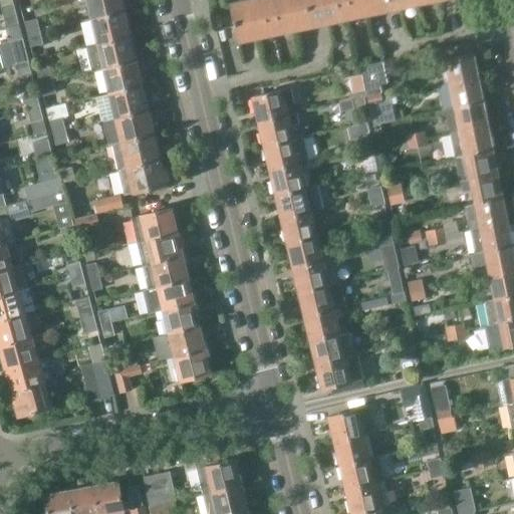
[(121,0),(87,0),(92,19),(124,11),(121,0)]
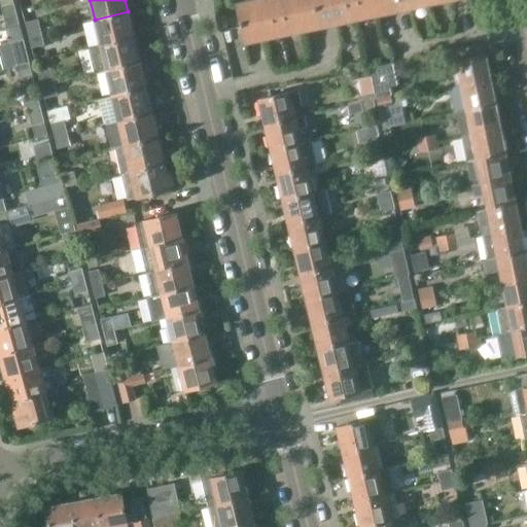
[(245,40),(320,25),(314,0),(252,0),(238,3),(245,40)]
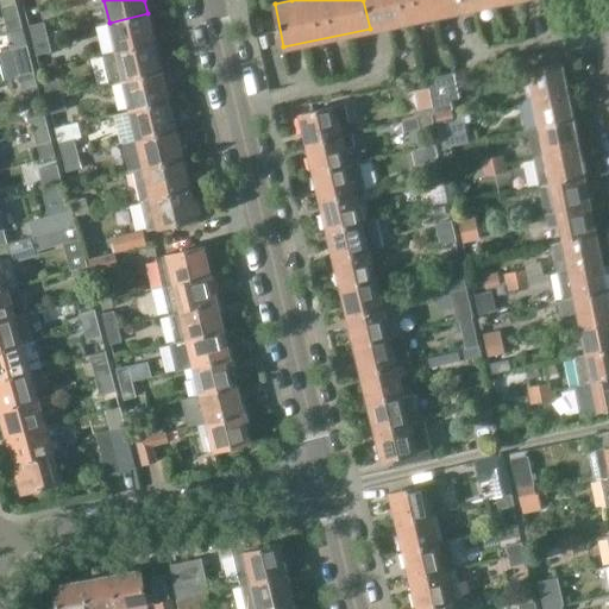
[(363,0),(370,29),(454,11),(451,0),(363,0)]
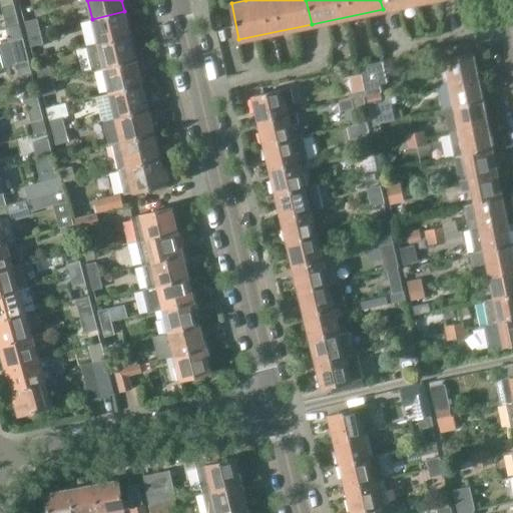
[(380,0),(383,9),(425,0),(380,0)]
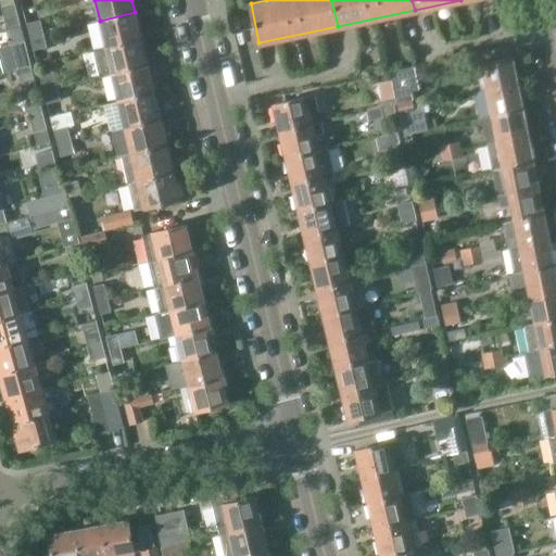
[(2,8),(5,20),(19,15),(15,4),(2,8)]
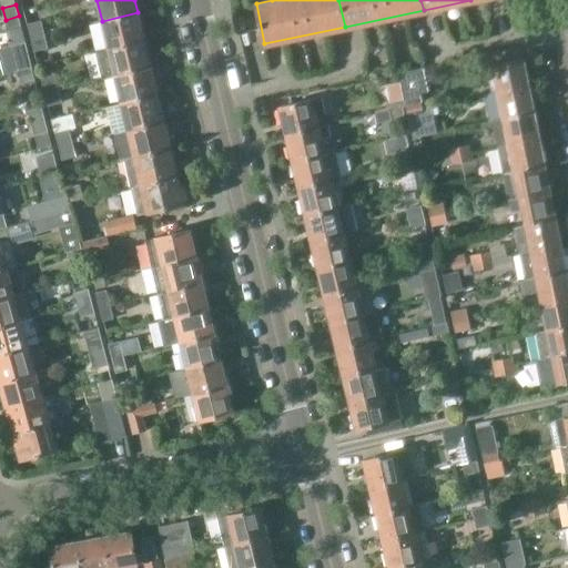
[(138,12),(102,21),(109,49),(144,40),(141,28),(144,28),(141,14),(139,16),(138,12)]
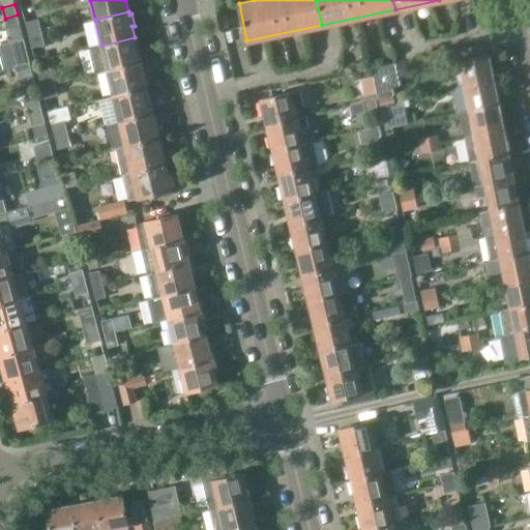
[(21,27),(18,15),(5,19),(8,30),(21,27)]
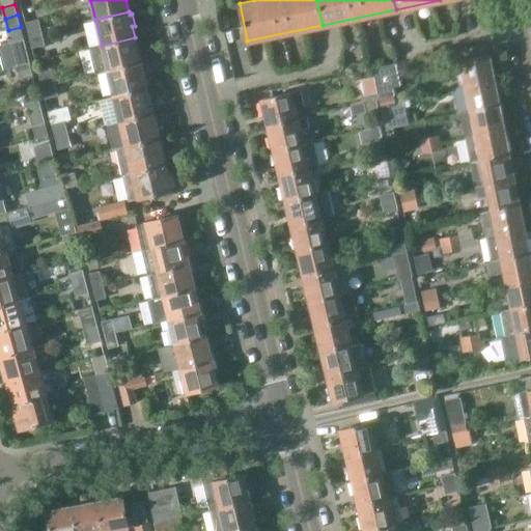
[(26,23),(30,37),(43,33),(39,20),(26,23)]
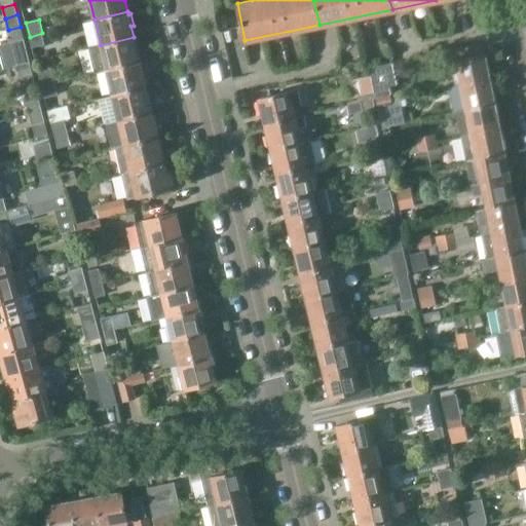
[(45,44),(42,33),(30,37),(33,48),(45,44)]
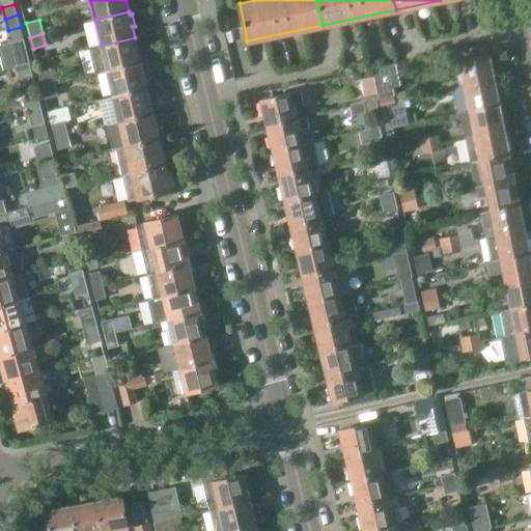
[(96,74),(108,71),(141,62),(135,37),(102,46),(90,48),(96,74)]
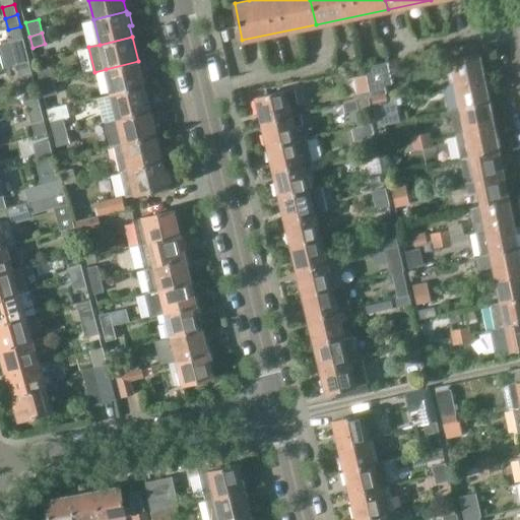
[(453,82),(454,85),(483,78),(478,54),(470,56),(468,45),(448,50),(452,71),(445,73),(446,83),(453,82)]
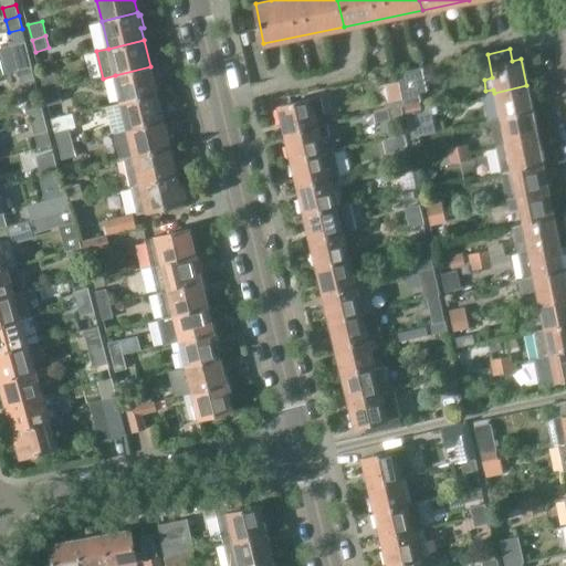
[(16,59),(18,71),(31,67),(28,55),(16,59)]
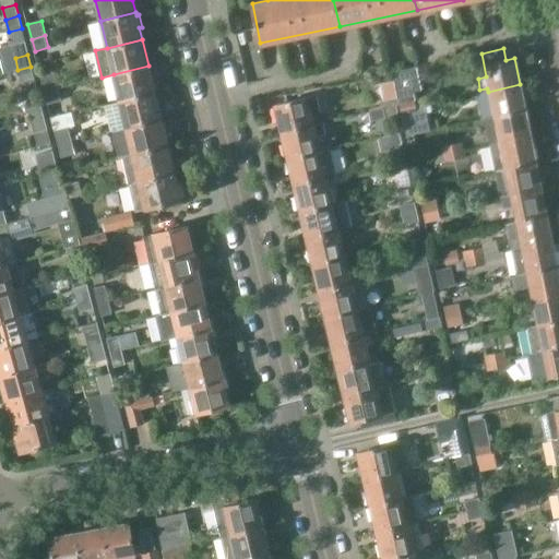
[(114,74),(120,102),(155,93),(154,91),(157,91),(154,76),(151,78),(149,66),(114,74)]
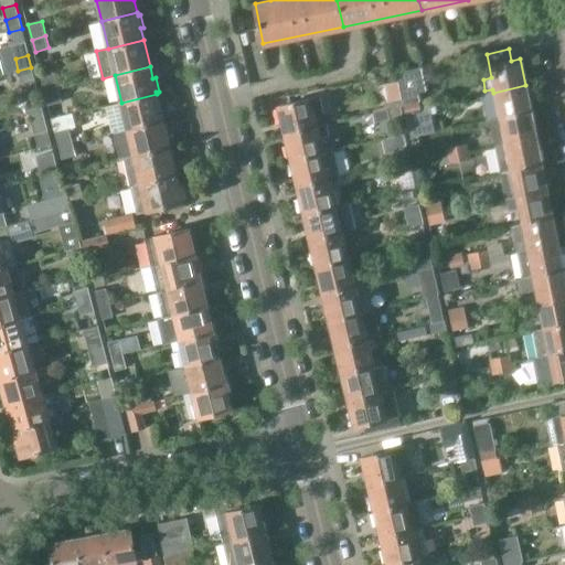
[(34,81),(31,67),(18,71),(21,84),(34,81)]
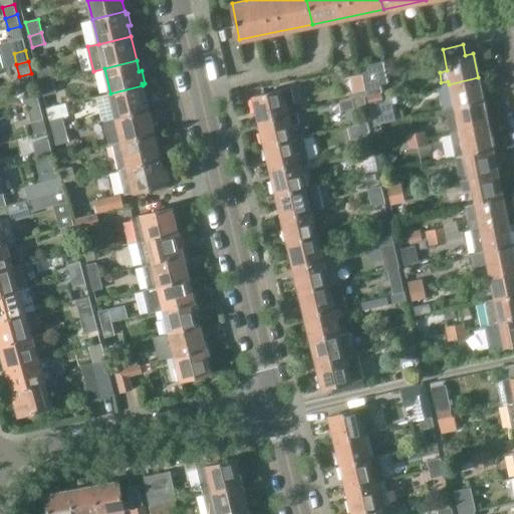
[(386,63),(362,67),(369,99),(384,96),(382,85),(390,84),(386,63)]
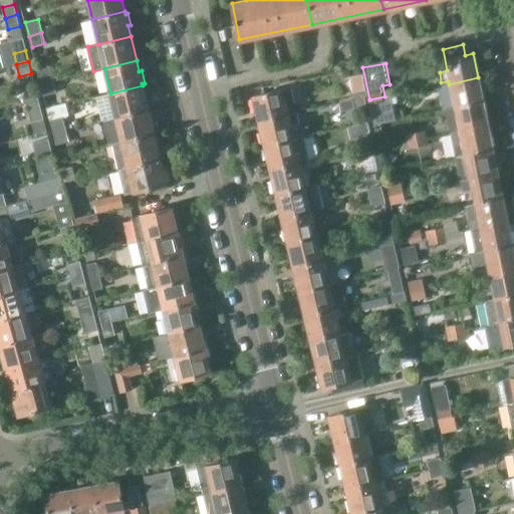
[(41,84),(54,81),(50,69),(38,72),(41,84)]
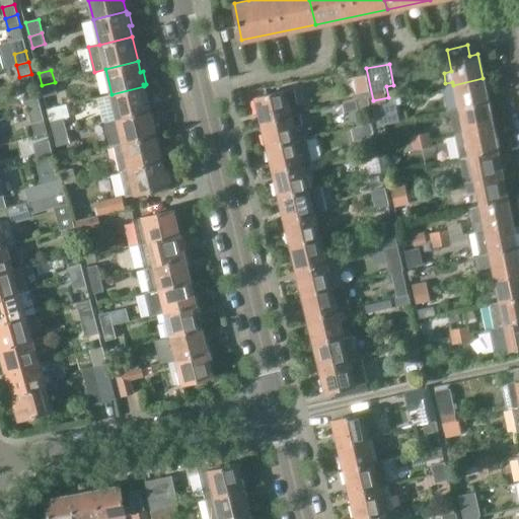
[(453,85),(458,108),(488,103),(483,78),(453,85)]
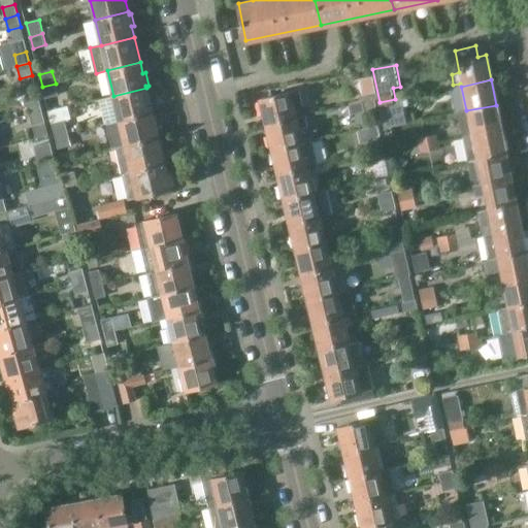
[(56,84),(42,87),(46,99),(59,96),(56,84)]
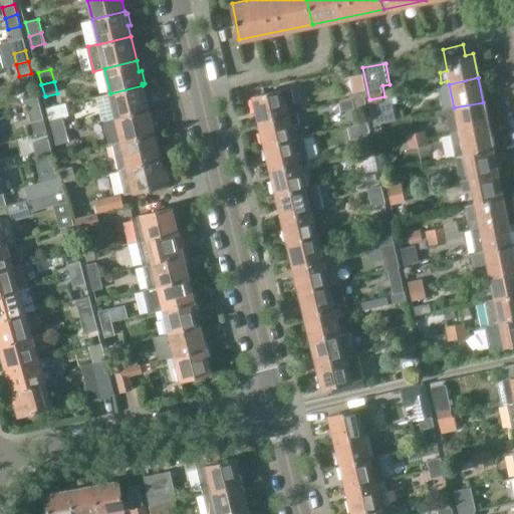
[(110,93),(116,118),(149,110),(143,85),(110,93)]
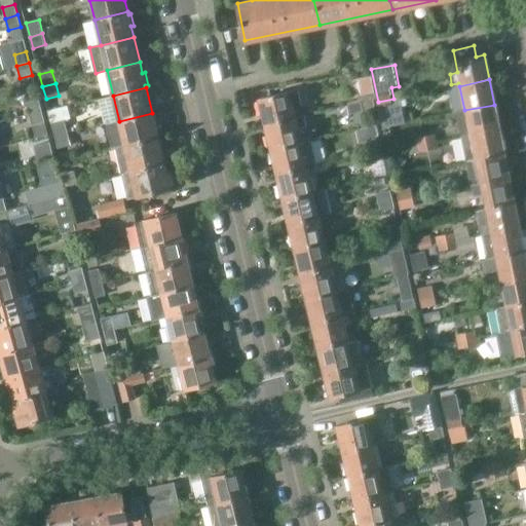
[(373,101),(371,91),(357,95),(359,104),(373,101)]
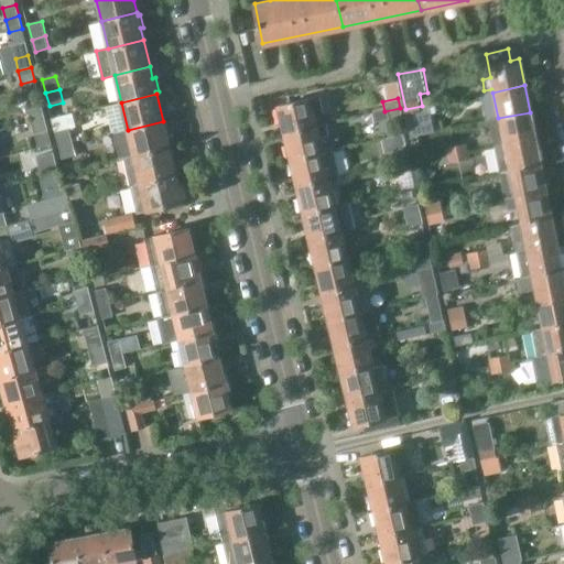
[(284,132),(326,122),(323,110),(313,112),(310,99),(278,106),(284,132)]
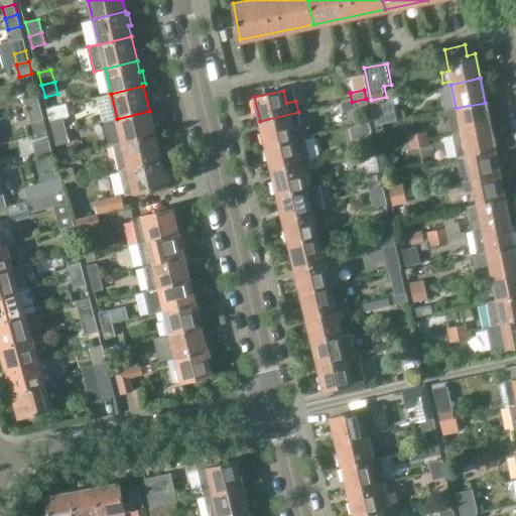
[(387,99),(386,97),(371,100),(377,126),(398,121),(393,97),(387,99)]
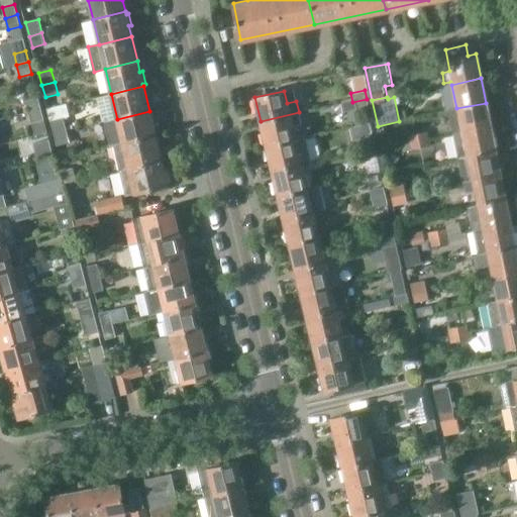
[(29,112),(40,109),(37,98),(26,101),(29,112)]
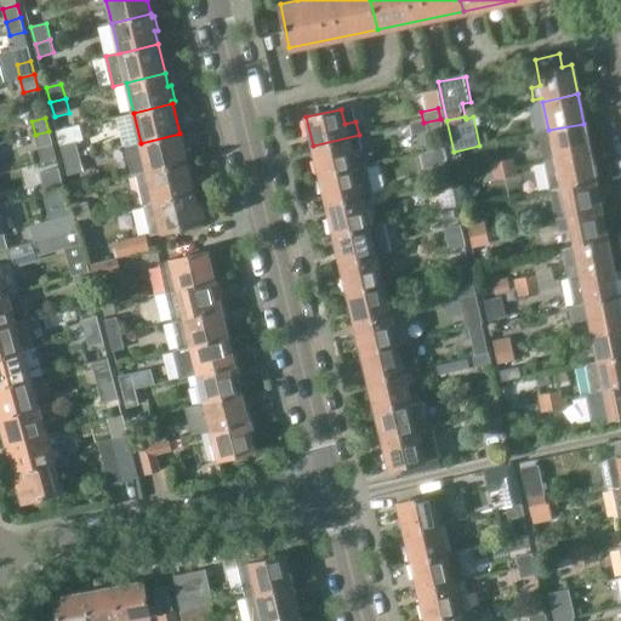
[(443,130),(440,119),(423,123),(426,134),(443,130)]
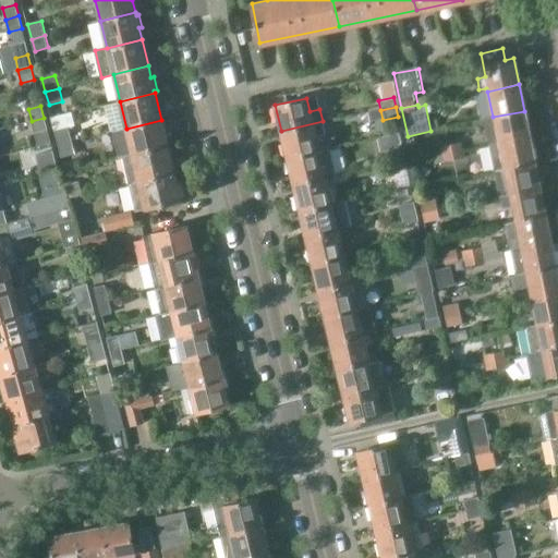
[(371,123),(383,120),(380,110),(368,112),(371,123)]
